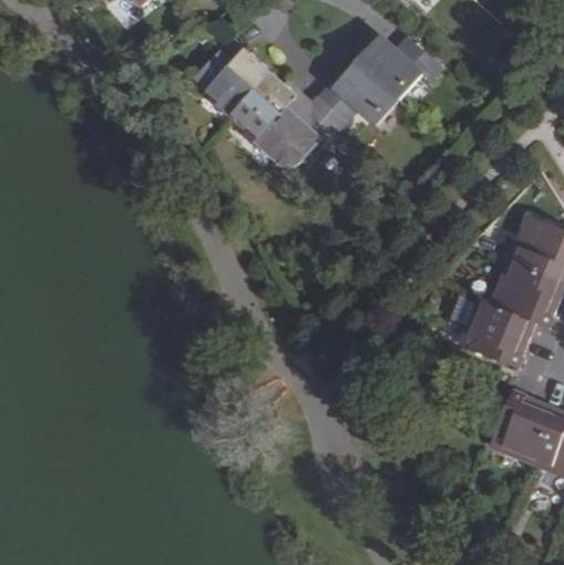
[(356,61),(397,96),(418,72),(426,79),(439,65),(404,34),(393,47),(379,34),(356,61)]
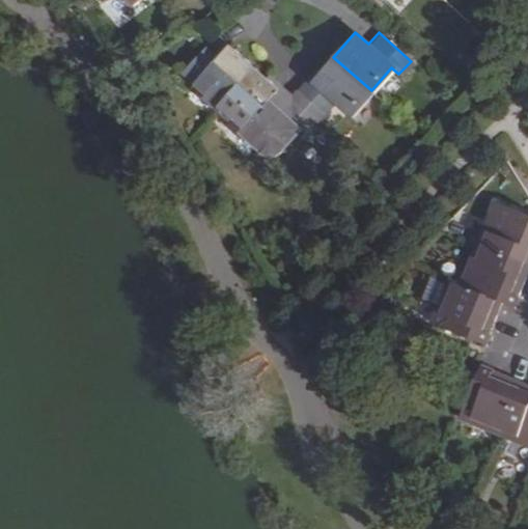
[(183,72),(219,104),(253,66),(228,45),(217,57),(204,46),(183,72)]
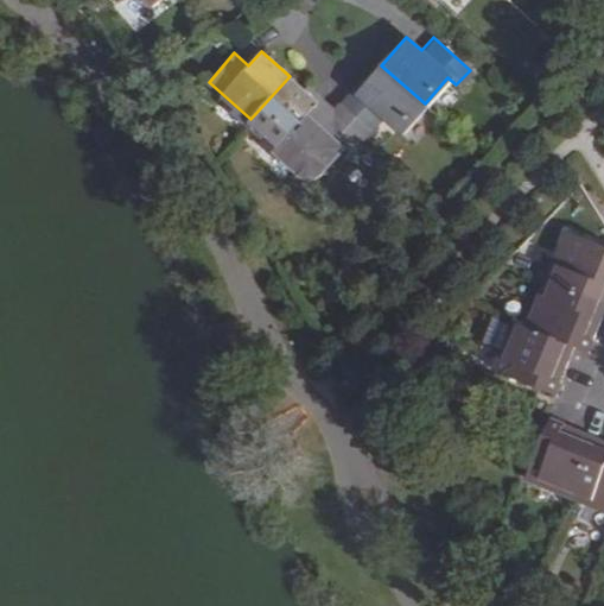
[(400,132),(425,103),(381,65),(357,90),(354,88),(341,102),(369,128),(382,114),(400,132)]
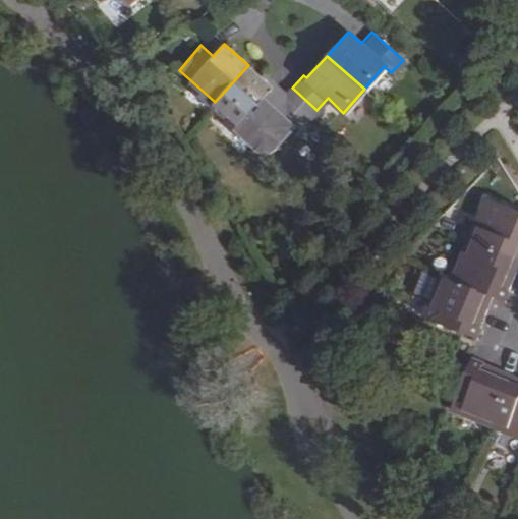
[(248,65),(215,102),(238,123),(234,127),(265,154),(298,118),(303,123),(308,118),(317,110),(292,88),(283,97),(248,65)]
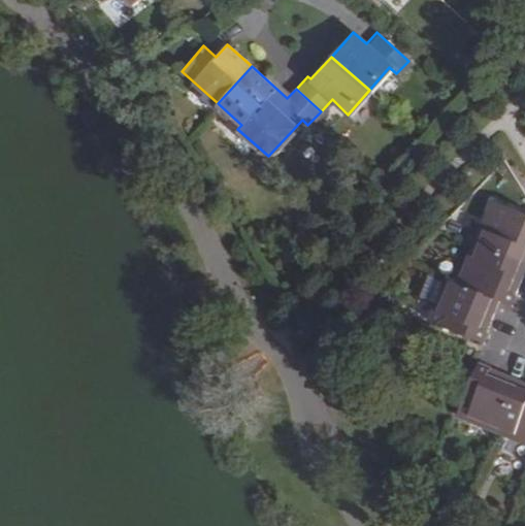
[(445,275),(427,320),(481,341),(498,296),(512,301),(524,265),(524,212),(487,198),(456,280),(445,275)]
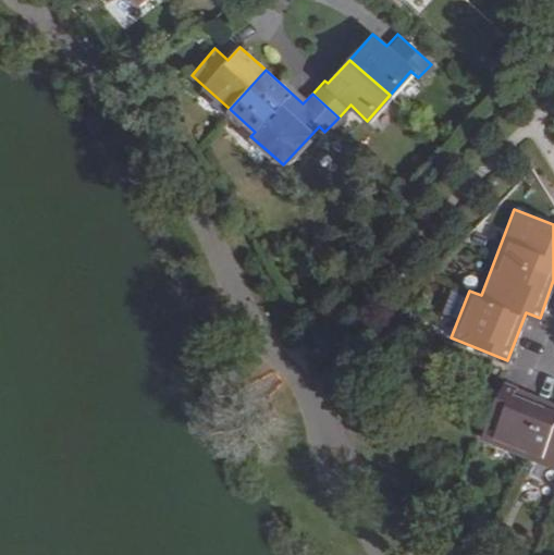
[(553,399),(505,381),(481,440),(553,467),(553,399)]
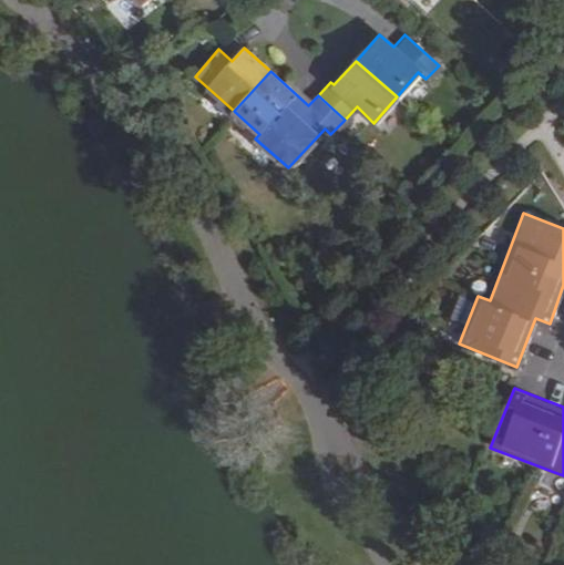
All buildings are outlined.
